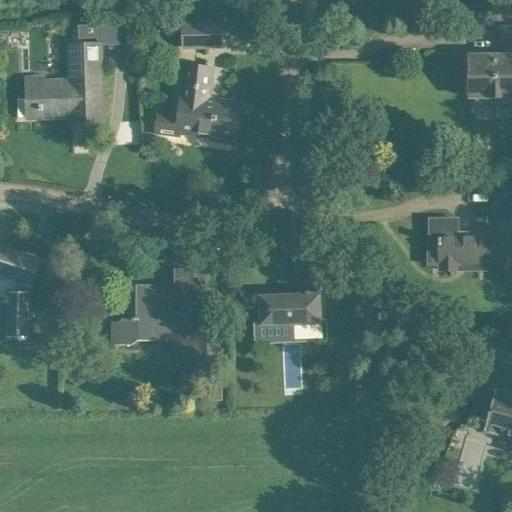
[(220,23),(200,24),(183,24),(183,47),(220,46),(220,23)]
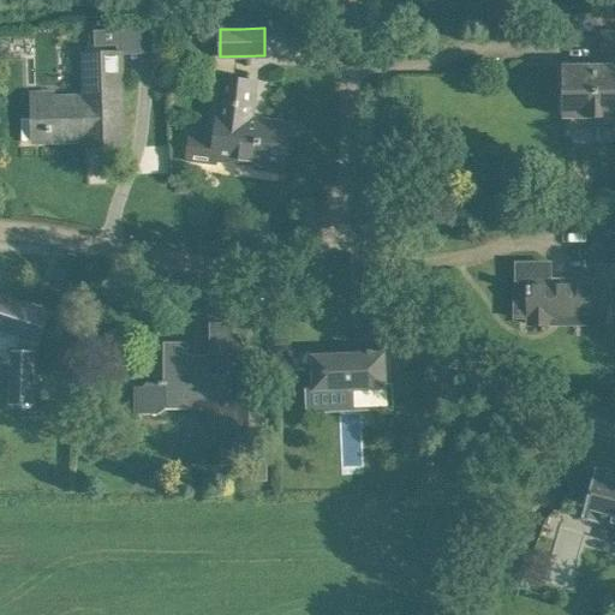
[(563,118),(569,118),(569,127),(614,126),(614,31),(602,33),(602,66),(563,67),(563,118)]
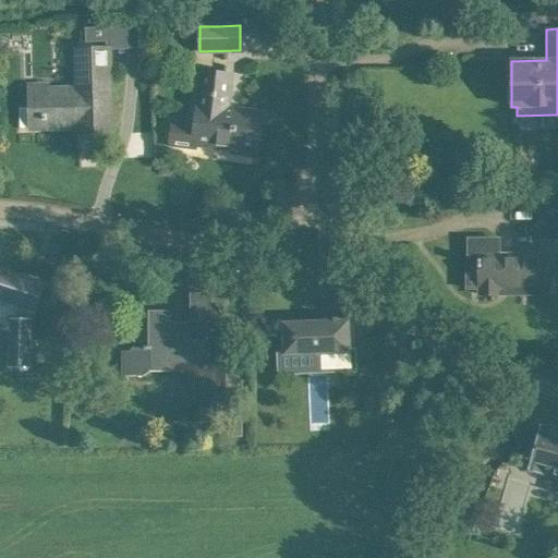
[(29,87),(31,108),(21,109),(21,128),(75,126),(75,132),(109,132),(107,50),(76,51),(76,68),(86,68),(86,91),(45,92),(45,87),(29,87)]
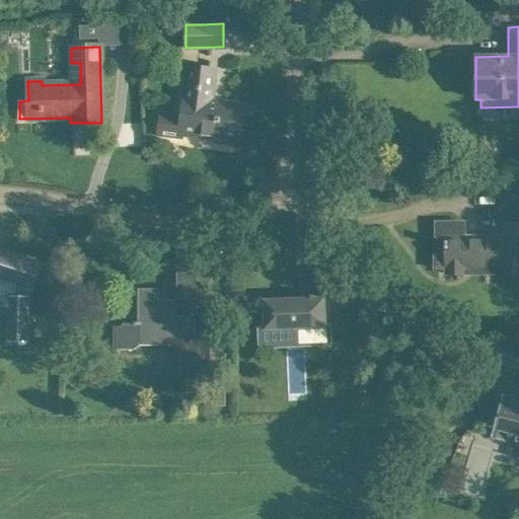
[(181,114),(159,110),(156,136),(182,139),(182,134),(239,141),(243,105),(210,101),(214,70),(188,67),(181,114)]
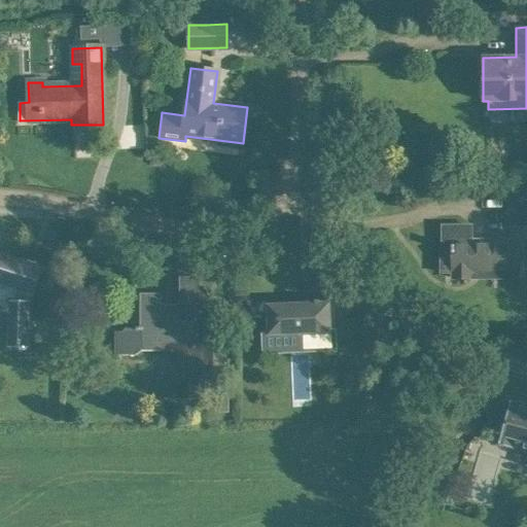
[(506,199),(505,227),(526,227),(526,194),(522,194),(522,199),(506,199)]
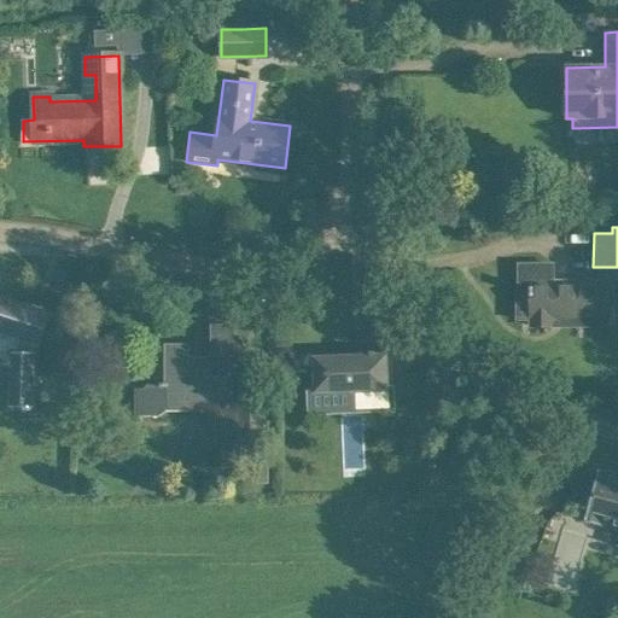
[(552,266),(519,266),(519,290),(522,290),(522,293),(528,293),(528,296),(530,296),(530,326),(552,326),(552,319),(607,318),(606,281),(552,283),(552,266)]
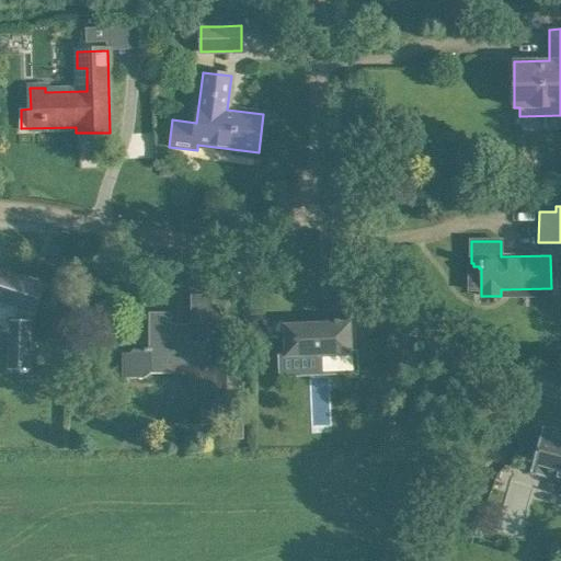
[(0,300),(18,306),(12,320),(8,320),(7,369),(30,370),(31,320),(27,320),(31,311),(34,312),(43,286),(0,272),(0,300)]
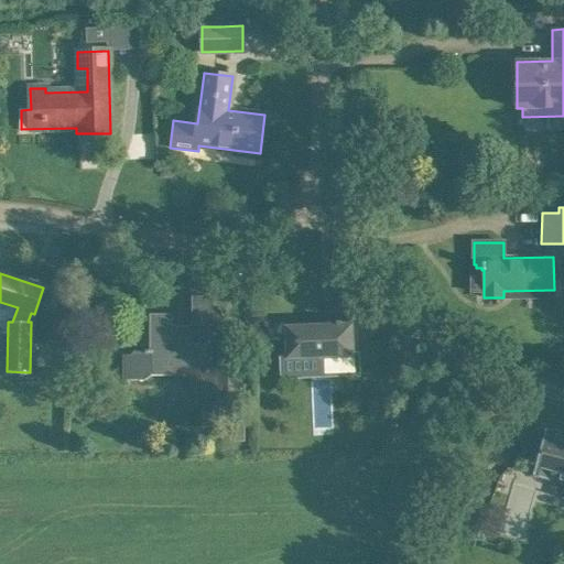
[(285,355),(279,355),(280,378),(321,376),(321,357),(332,357),(354,356),(351,320),(364,320),(361,291),(335,292),(336,324),(284,326),(285,348),(285,355)]
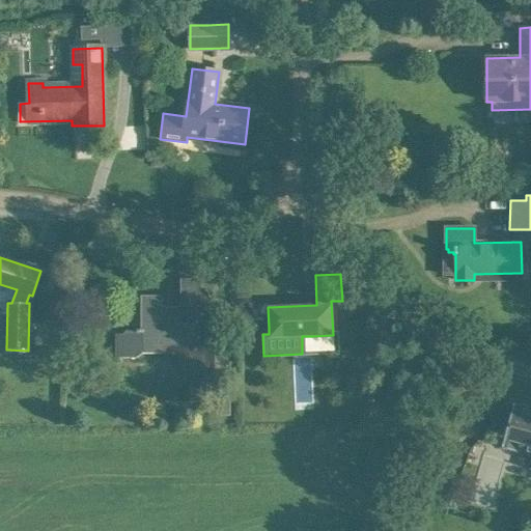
[(122,334),(118,334),(118,358),(137,358),(142,354),(142,353),(193,354),(193,378),(215,378),(215,344),(199,344),(199,304),(199,283),(180,283),(180,307),(162,307),(162,296),(141,296),(141,330),(127,330),(122,334)]
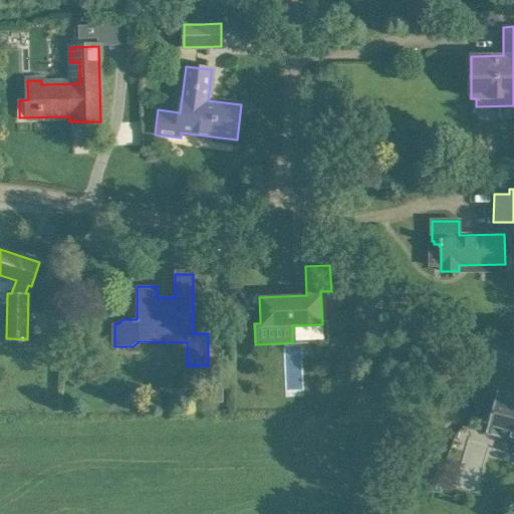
[(361,313),(358,332),(372,334),(375,315),(361,313)]
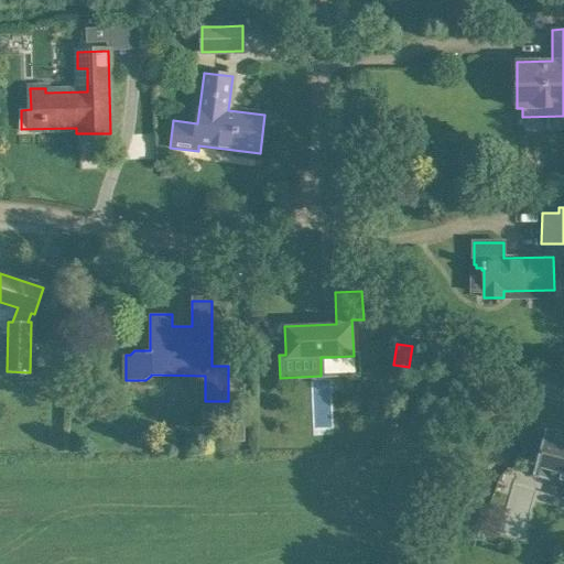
[(563,434),(545,430),(534,468),(563,476),(563,488),(562,498),(563,498),(563,434)]
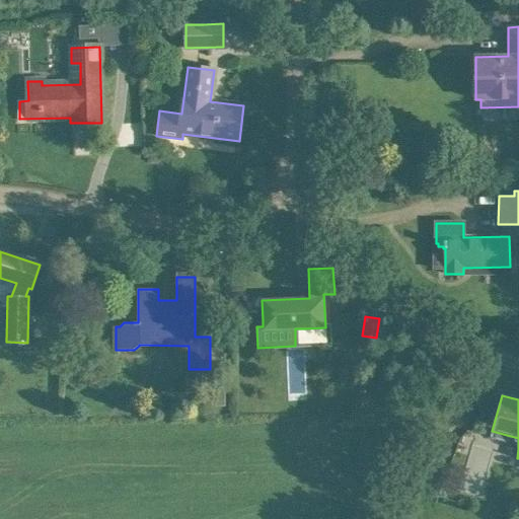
[(518,503),(511,503),(510,515),(518,516),(518,503)]
